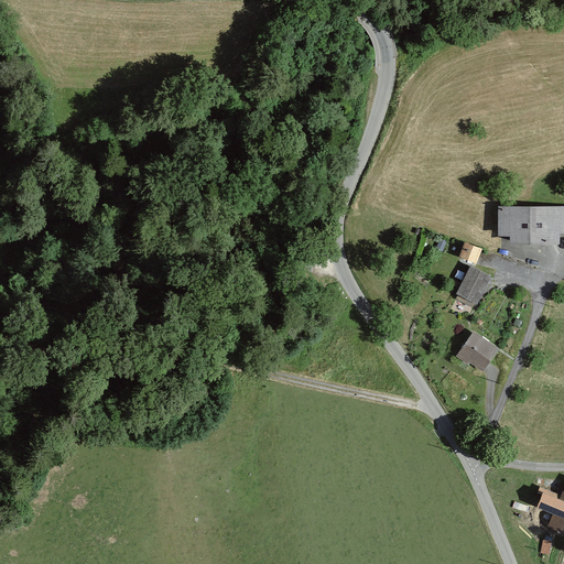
[(563,207),(499,207),(499,239),(510,239),(510,247),(560,247),(560,235),(563,235),(563,207)]
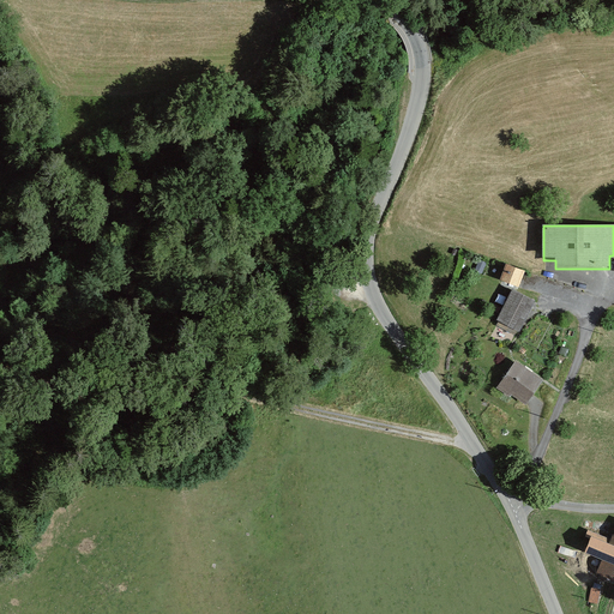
[(525,272),(506,265),(500,281),(519,288),(525,272)]
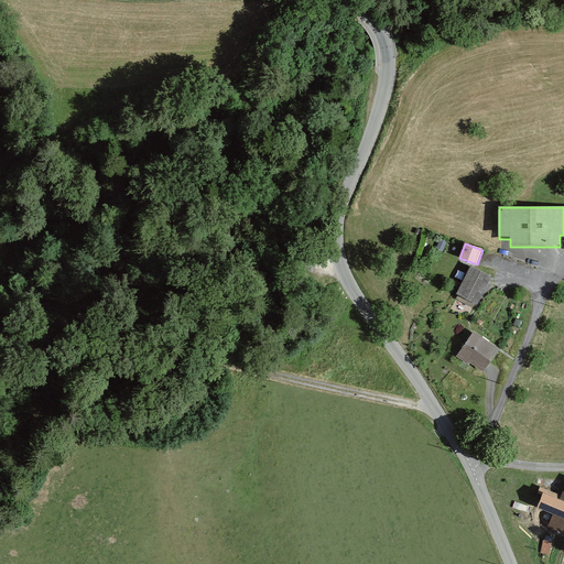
[(491,279),(470,267),(456,294),(477,306),(491,279)]
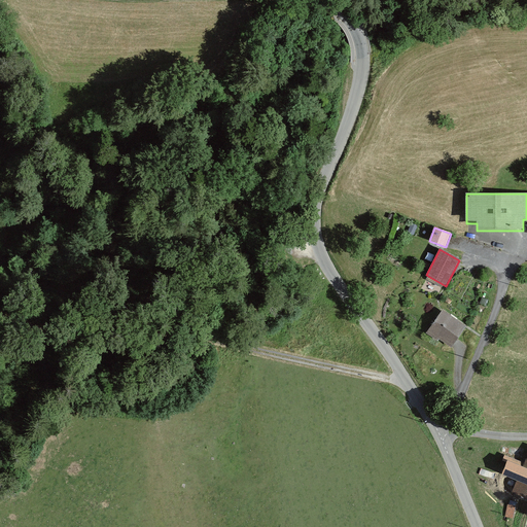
[(465,326),(443,311),(428,332),(451,348),(465,326)]
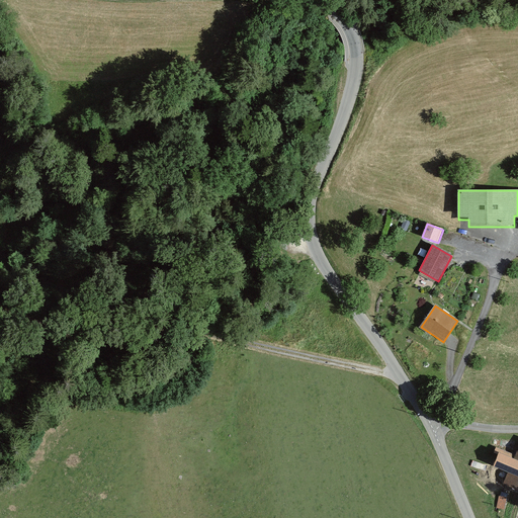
[(517,454),(506,450),(499,466),(511,471),(505,485),(517,490),(517,454)]
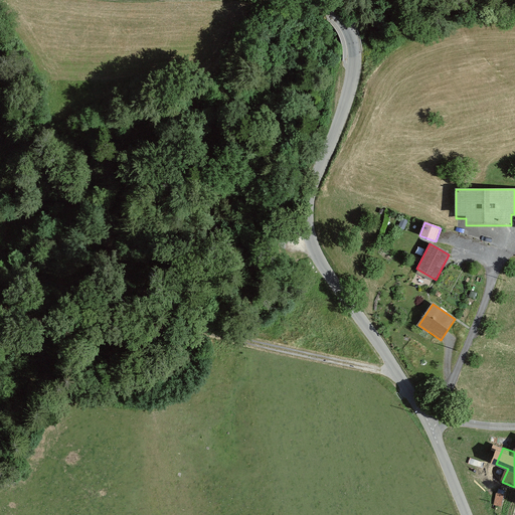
[(496,490),(494,504),(502,505),(504,491),(496,490)]
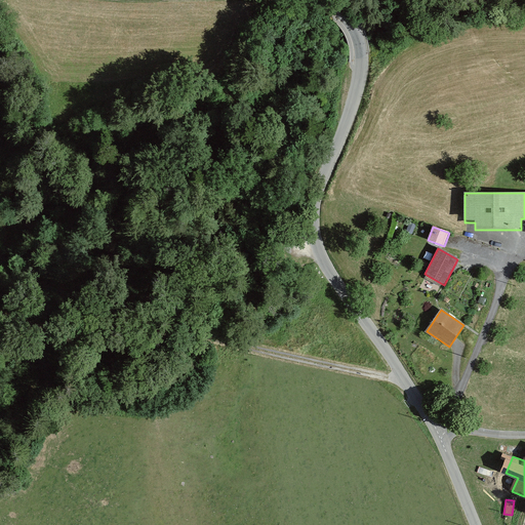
All buildings are outlined.
